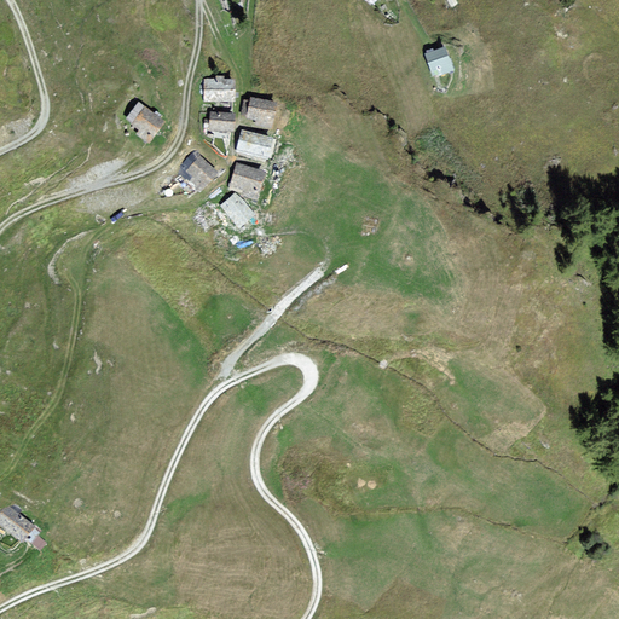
[(444,47),(427,53),(434,75),(451,69),(444,47)]
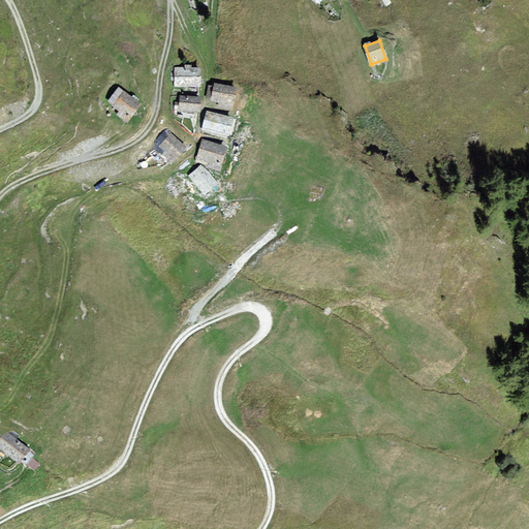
[(200,68),(177,68),(177,85),(183,85),(200,85),(200,68)]
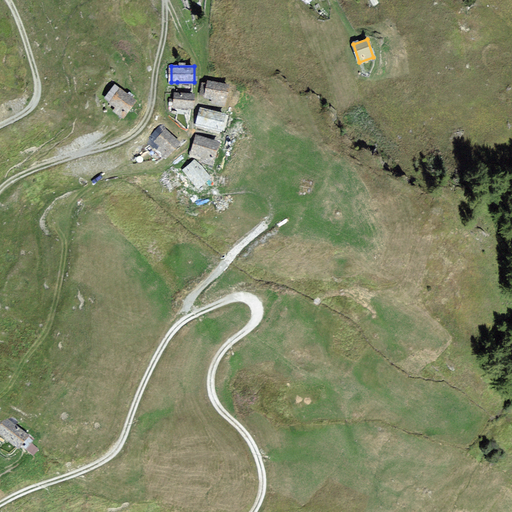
[(228,84),(208,81),(205,96),(212,98),(212,102),(225,104),(228,84)]
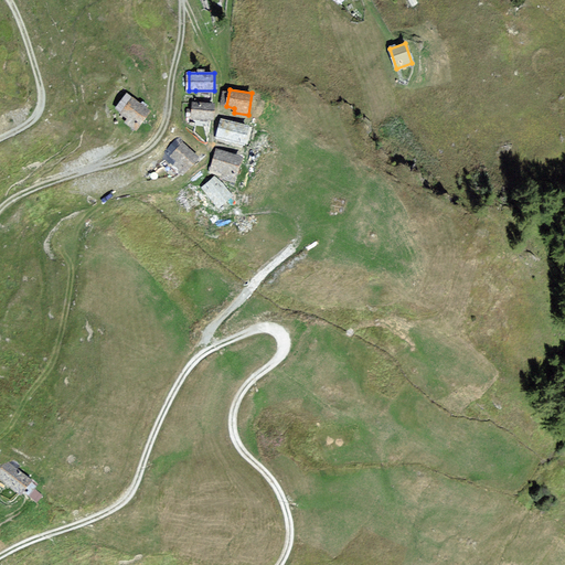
[(149,110),(127,95),(118,108),(123,112),(130,117),(127,123),(136,128),(149,110)]
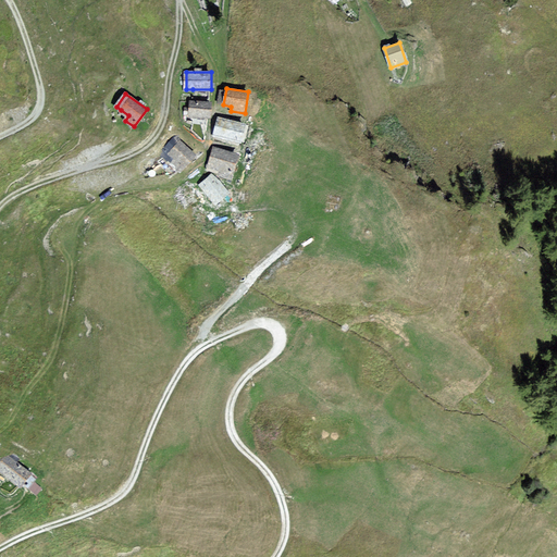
[(210,102),(190,101),(190,115),(209,116),(210,111),(210,102)]
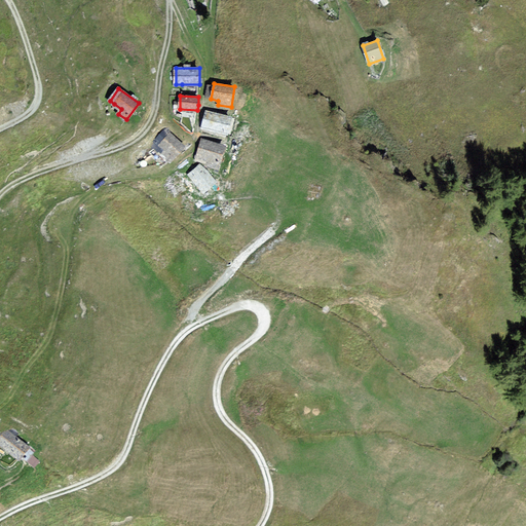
[(232,117),(208,111),(203,126),(228,133),(232,117)]
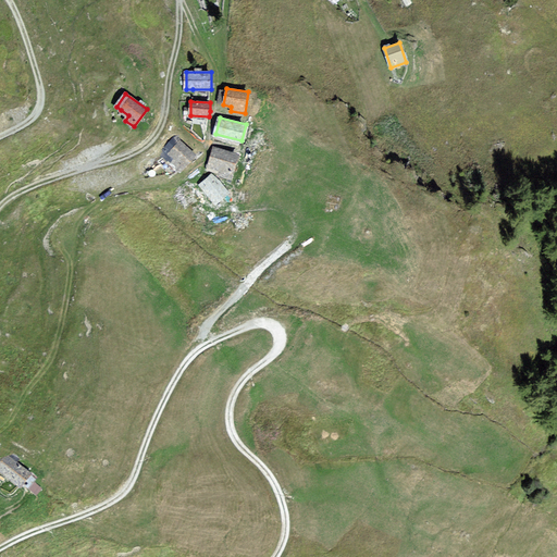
[(195,155),(177,137),(164,150),(172,157),(182,166),(195,155)]
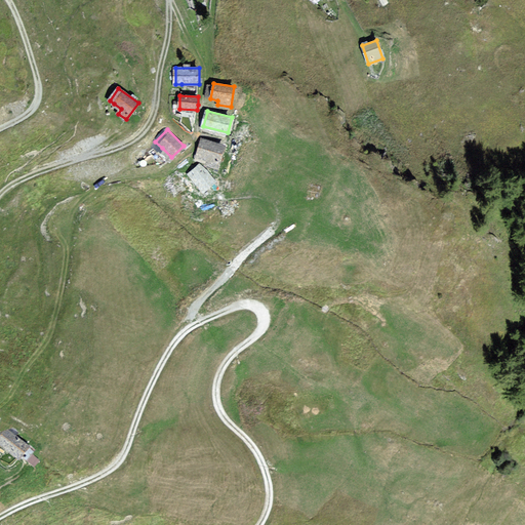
[(224,147),(201,139),(196,159),(207,163),(218,166),(224,147)]
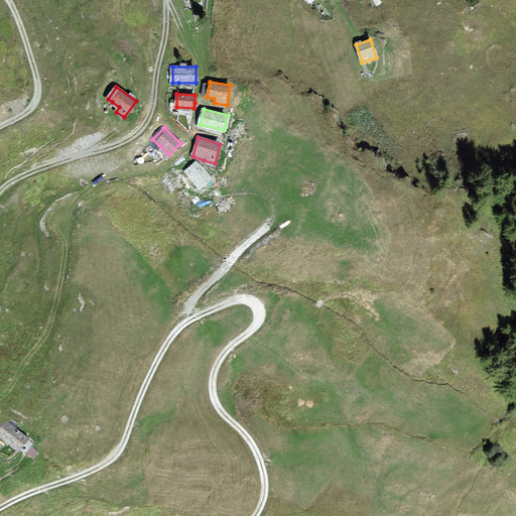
[(211,178),(197,161),(185,171),(201,187),(206,183),(211,178)]
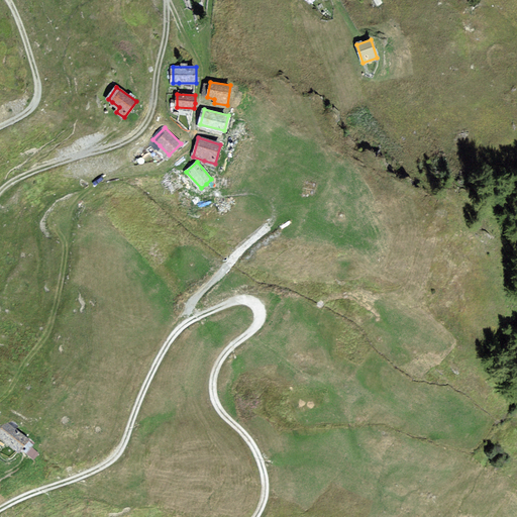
[(26,439),(6,424),(0,433),(0,436),(11,445),(18,450),(26,439)]
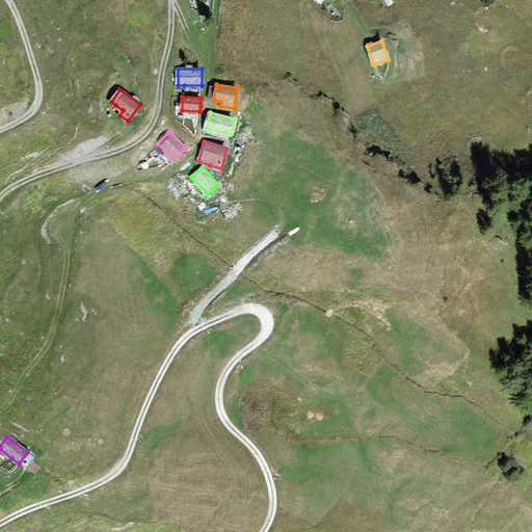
All buildings are outlined.
